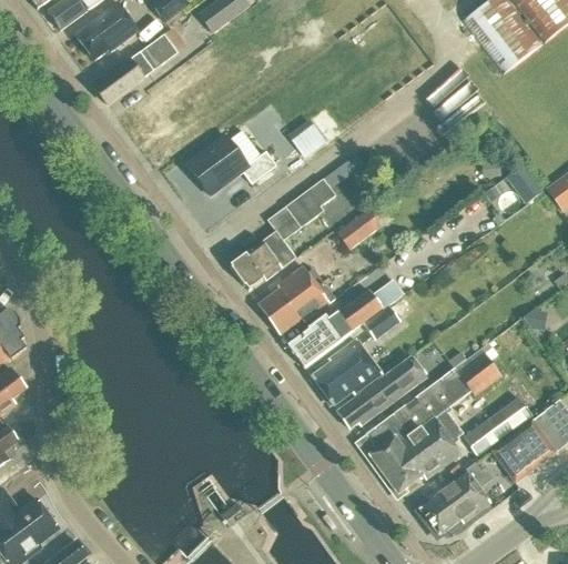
[(62,0),(48,11),(60,29),(99,0),(62,0)]
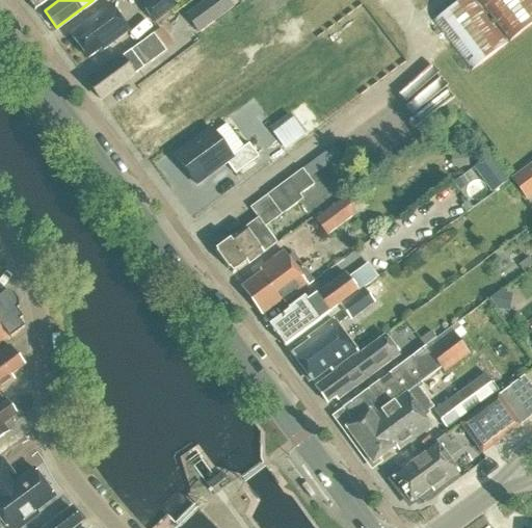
[(87,56),(102,46),(103,48),(130,28),(109,0),(69,30),(87,56)]
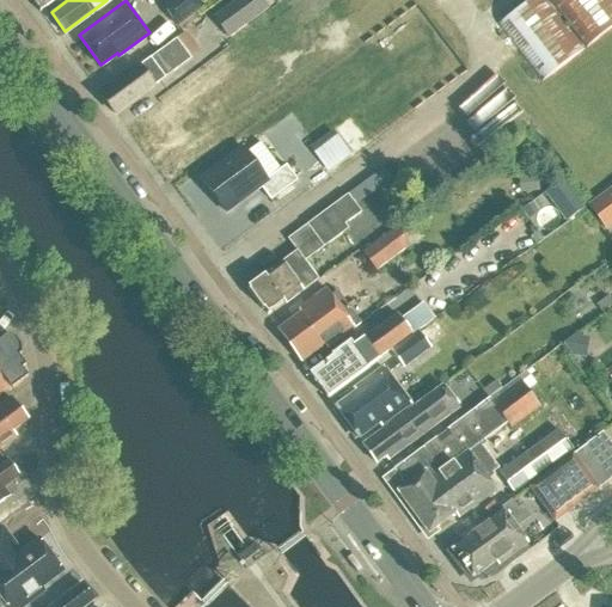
[(165,0),(161,2),(177,24),(202,6),(197,0),(165,0)]
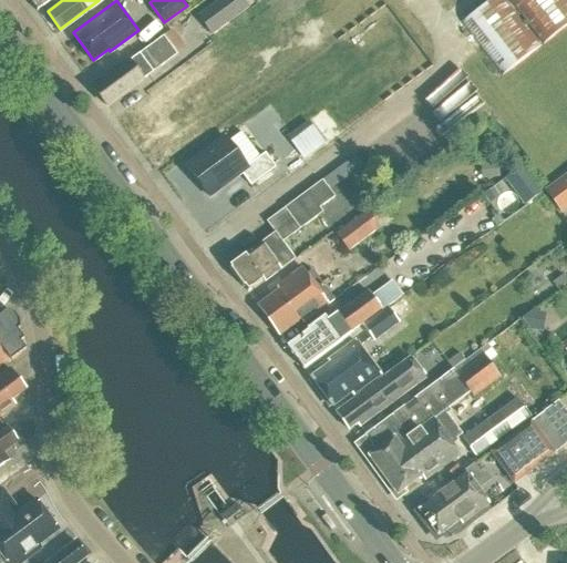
[(208,36),(246,7),(240,0),(226,0),(216,8),(219,12),(202,26),(208,36)]
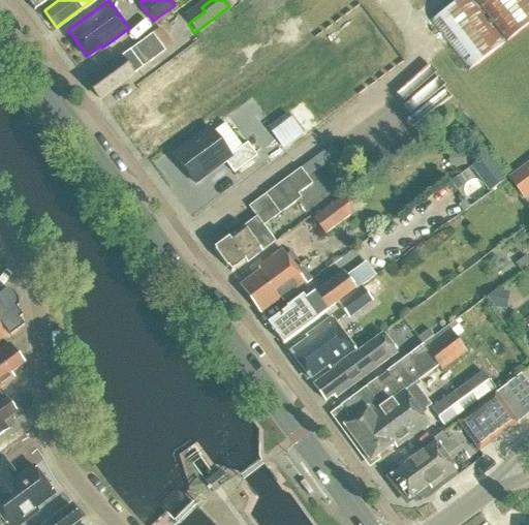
[(504,40),(473,0),(456,0),(431,19),(468,67),(504,40)]
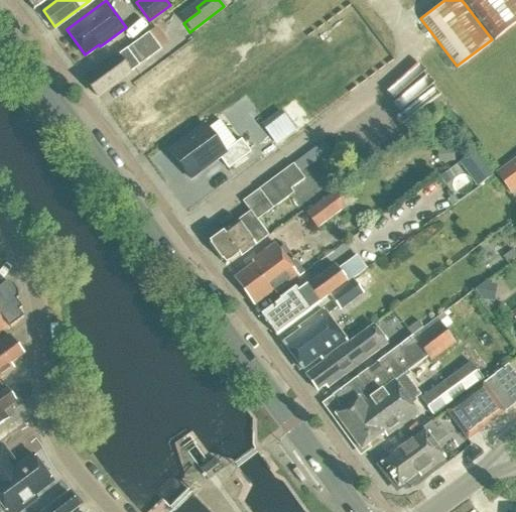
[(515,20),(515,0),(466,0),(495,37),(515,20)]
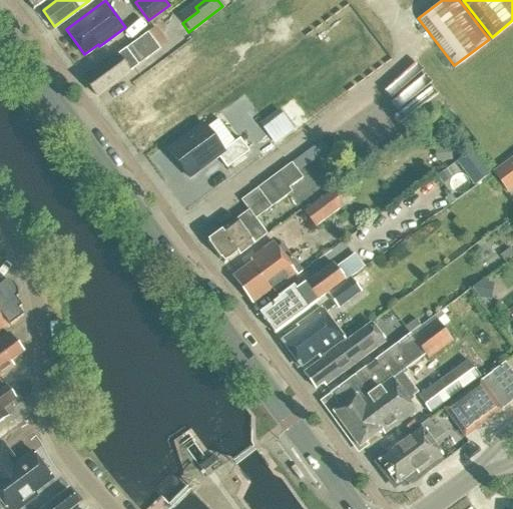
[(148,30),(84,77),(96,93),(160,47),(148,30)]
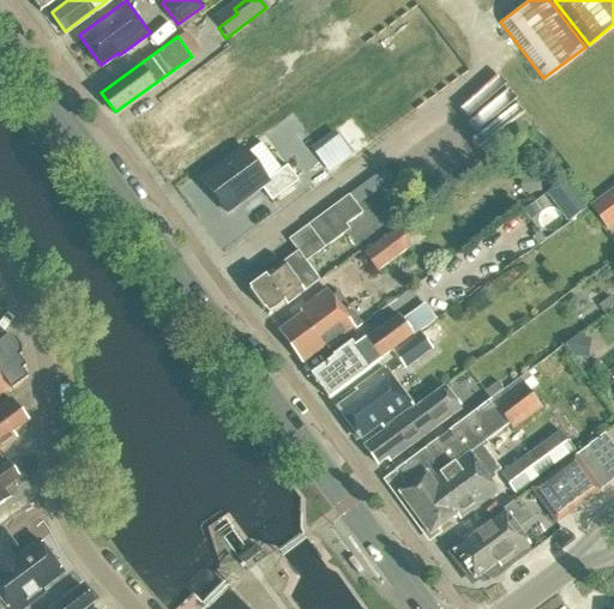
[(524,121),(510,102),(497,112),(511,131),(524,121)]
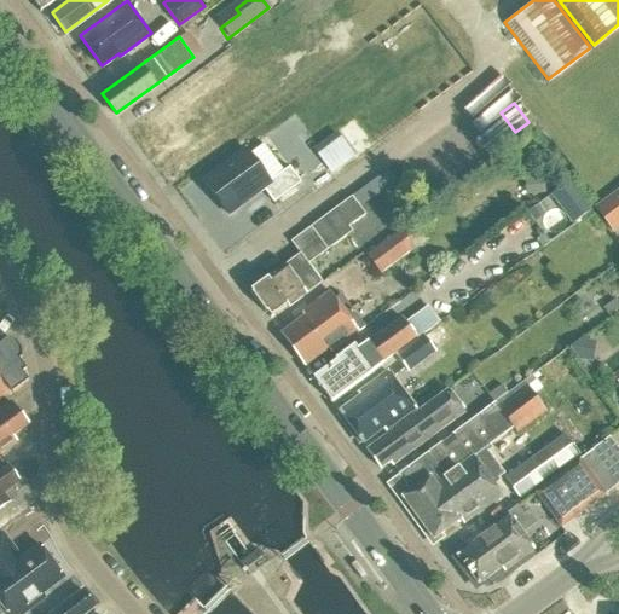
[(247,148),(204,180),(227,210),(262,185),(273,200),(301,179),(290,164),(270,179),(247,148)]
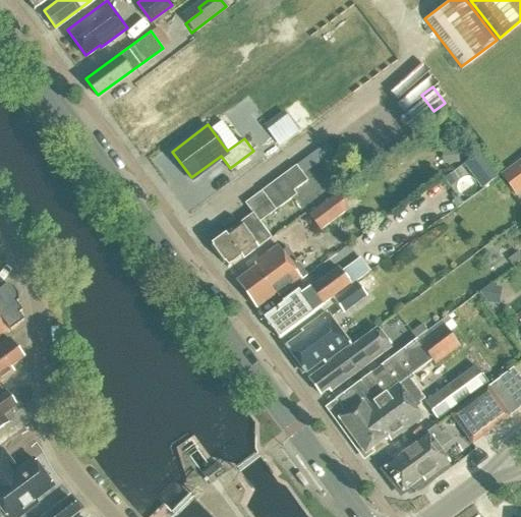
[(252,211),(211,241),(213,243),(212,244),(224,261),(225,260),(228,265),(242,254),(243,255),(272,235),(259,219),(297,191),(294,187),(307,177),(303,172),(333,150),(326,139),(295,162),(296,163),(244,199),(252,211)]
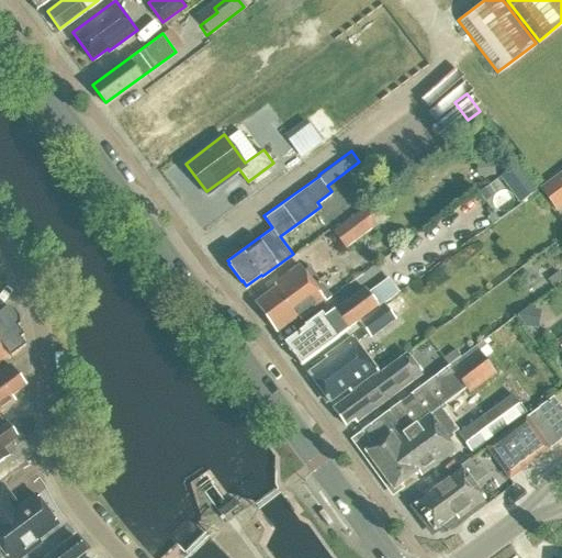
[(514,180),(525,173),(518,162),(507,169),(514,180)]
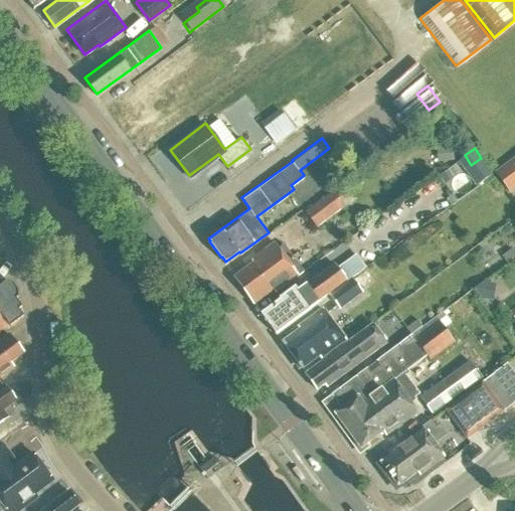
[(514,181),(514,157),(504,166),(514,181)]
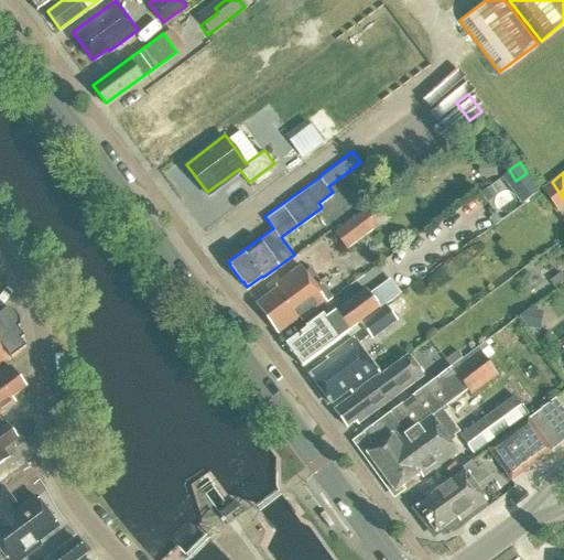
[(366,207),(334,230),(347,248),(379,225),(366,207)]
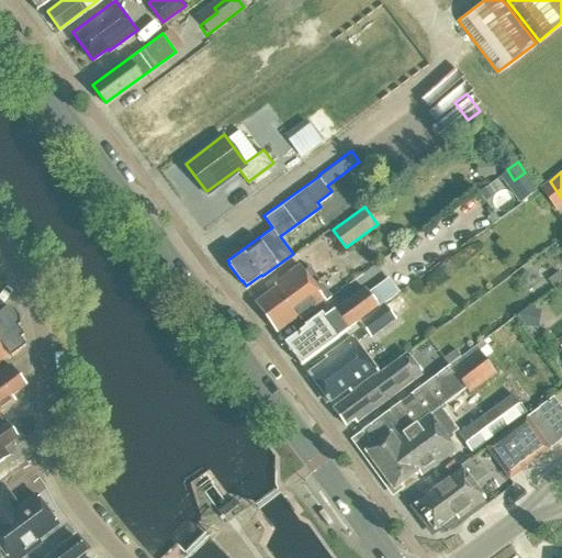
[(298,315),(299,316),(329,293),(310,266),(304,269),(300,263),(274,281),(277,285),(256,300),(278,330),(298,315)]
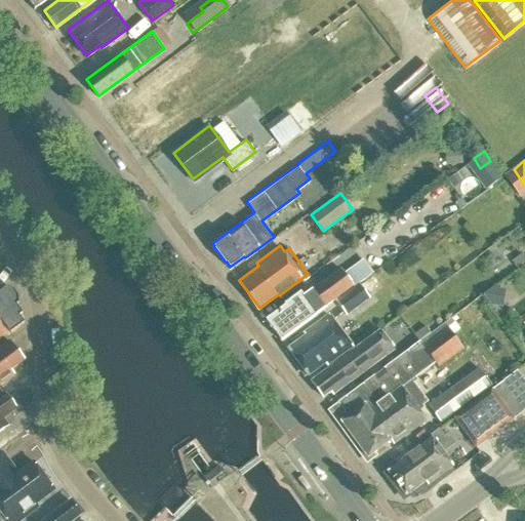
[(351,246),(336,254),(344,266),(357,257),(351,246)]
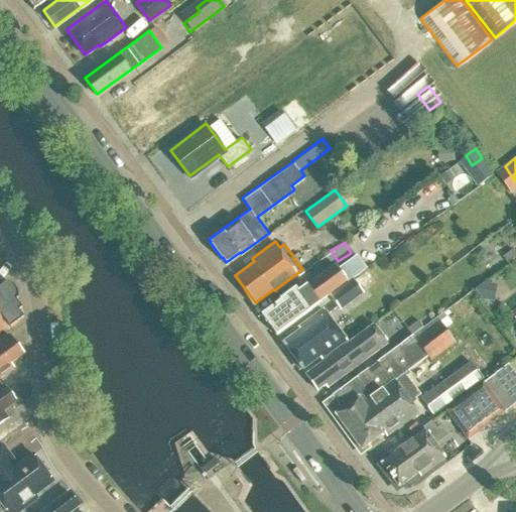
[(508,261),(515,254),(515,251),(512,247),(503,255),(508,261)]
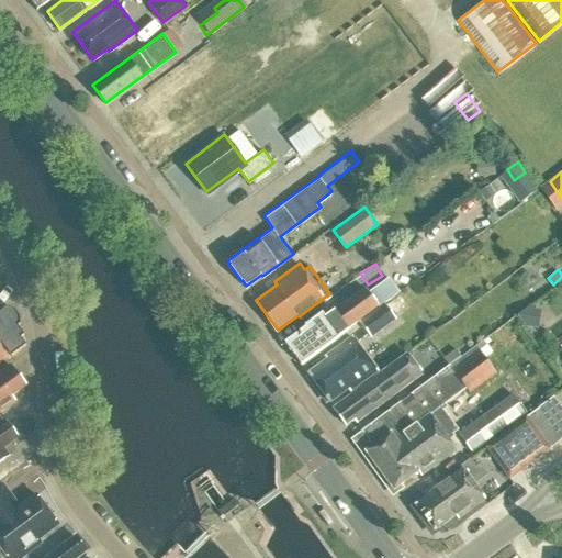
[(398,290),(388,276),(368,290),(379,304),(383,301),(398,290)]
